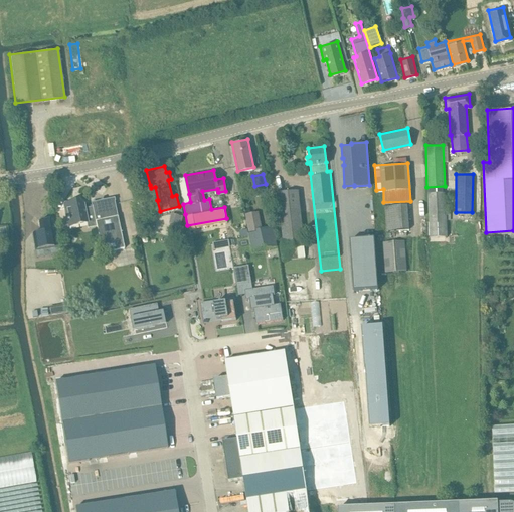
[(304,256),(303,244),(304,244),(298,188),(277,191),(283,246),(284,246),(285,258),(304,256)]
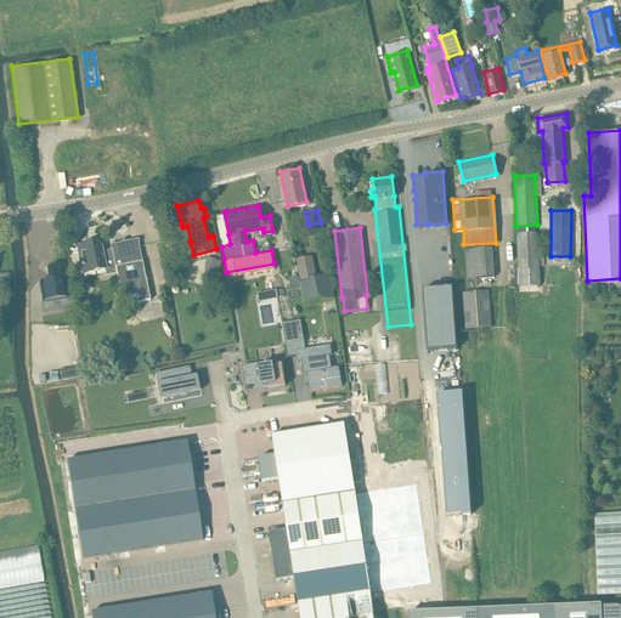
[(537,231),(515,231),(518,284),(540,283),(537,231)]
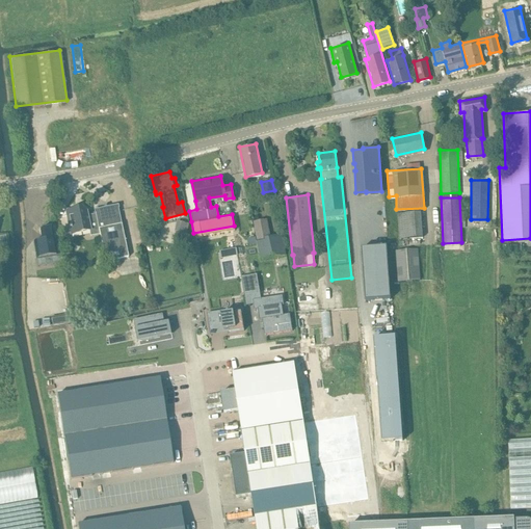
[(70,232),(88,228),(89,233),(99,232),(104,259),(127,254),(116,206),(117,206),(116,202),(93,207),(94,210),(94,211),(86,213),(85,209),(80,206),(64,209),(70,232)]
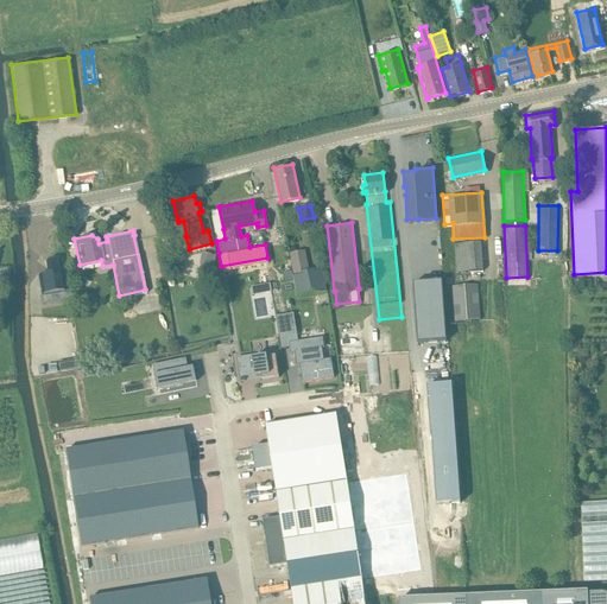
[(480,239),(454,241),(455,271),(482,268),(480,239)]
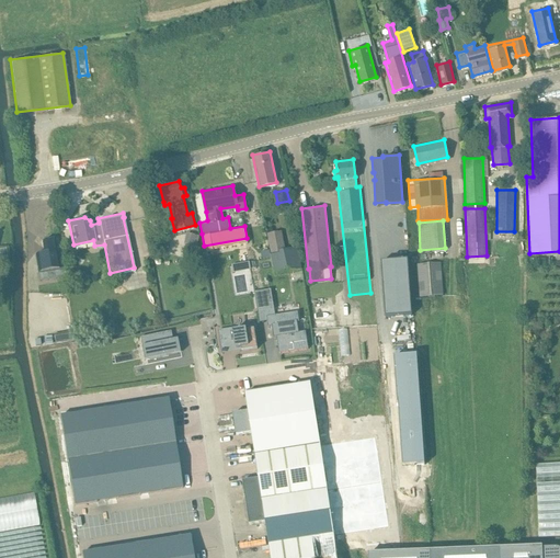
[(281,229),(266,231),(271,251),(270,251),(273,271),(301,265),(297,245),(284,247),(281,229)]
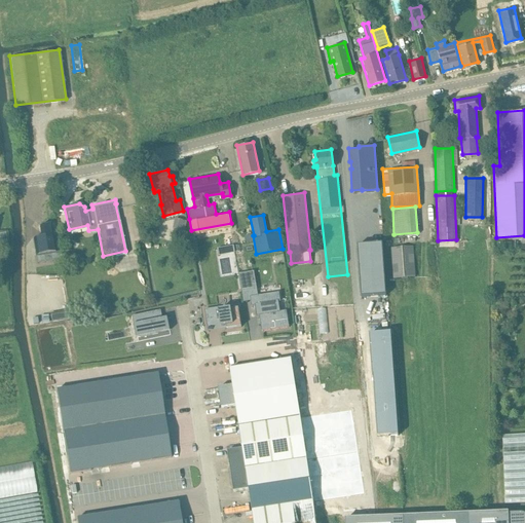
[(186,235),(187,229),(184,228),(186,219),(174,217),(172,226),(174,226),(173,232),(186,235)]
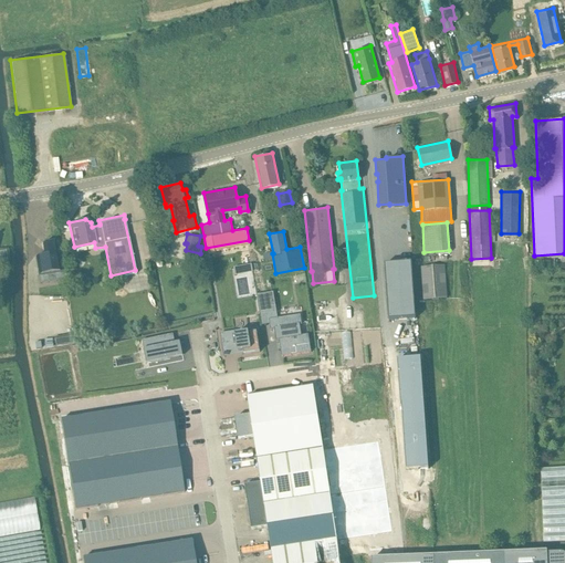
[(59,269),(54,239),(41,241),(43,252),(34,254),(38,273),(59,269)]
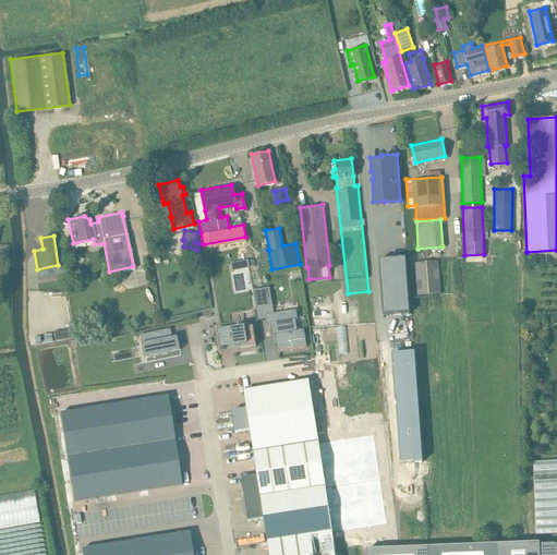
[(160,238),(156,246),(159,249),(165,241),(160,238)]
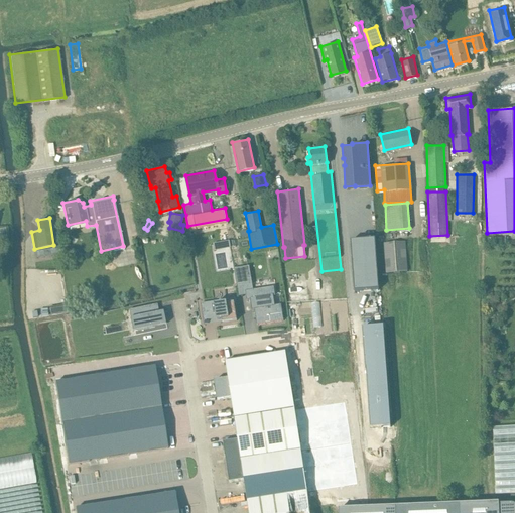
[(378,287),(375,236),(350,238),(354,289),(378,287)]
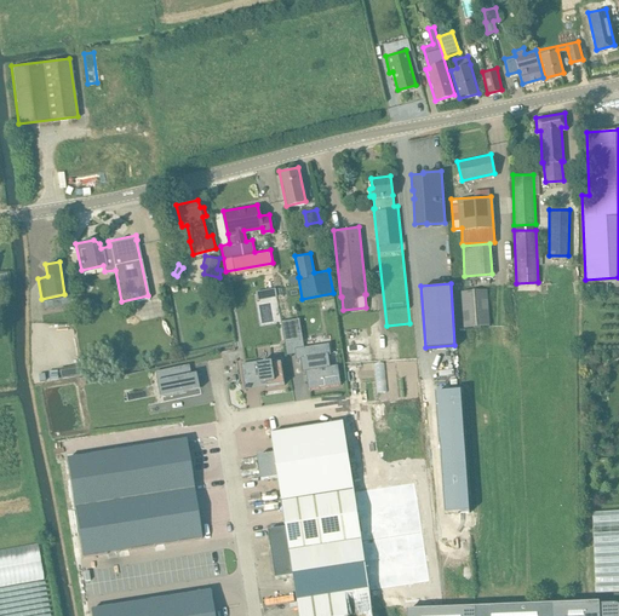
[(486,288),(460,289),(463,326),(488,323),(486,288)]
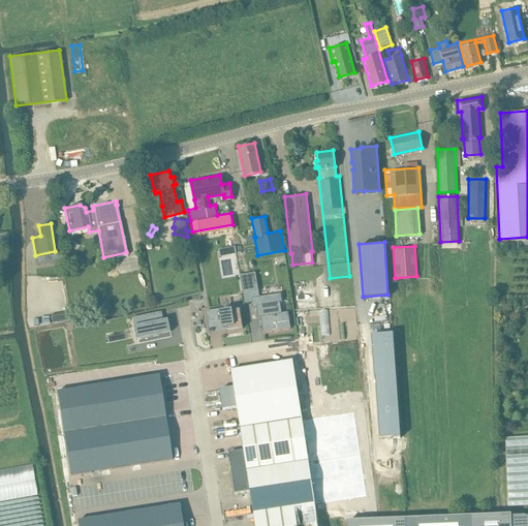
[(258,295),(254,270),(239,273),(242,291),(254,290),(255,296),(250,297),(252,306),(255,305),(257,315),(259,315),(262,331),(289,327),(287,310),(280,311),(279,302),(281,301),(280,291),(258,295)]
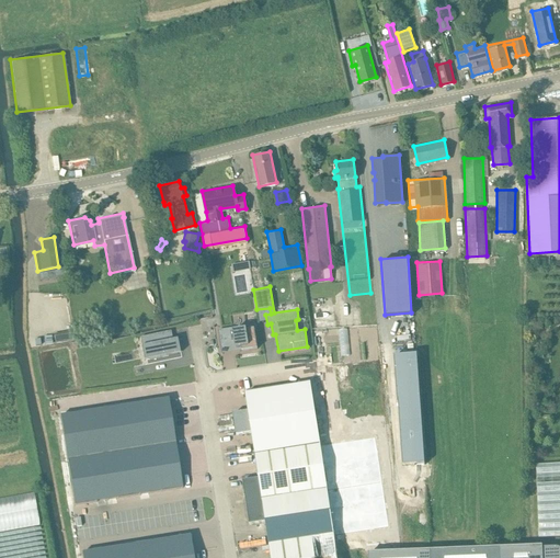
[(83,316),(80,323),(88,327),(91,320),(83,316)]
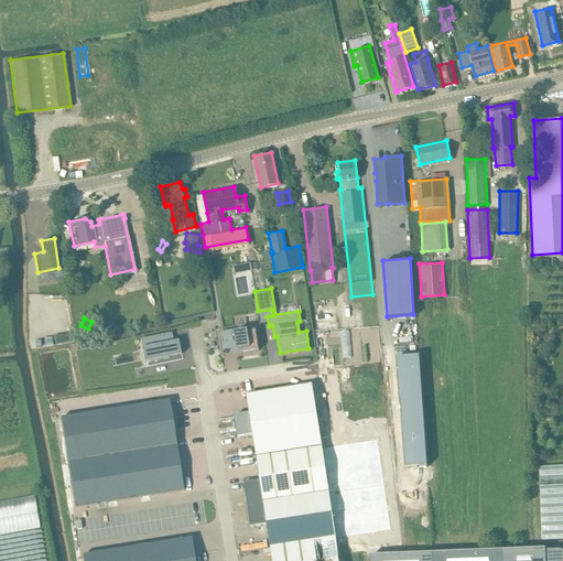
[(234,331),(233,327),(218,330),(222,354),(223,353),(223,349),(241,347),(242,351),(258,348),(255,328),(247,330),(247,328),(234,331)]
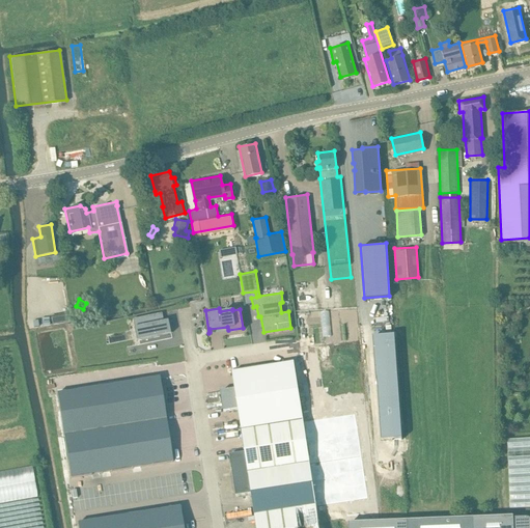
[(66,318),(64,310),(50,313),(51,321),(66,318)]
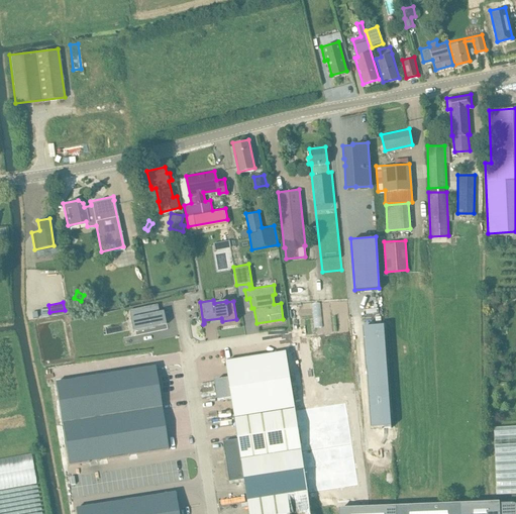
[(158,311),(157,303),(128,309),(129,317),(131,329),(165,323),(162,310),(158,311)]
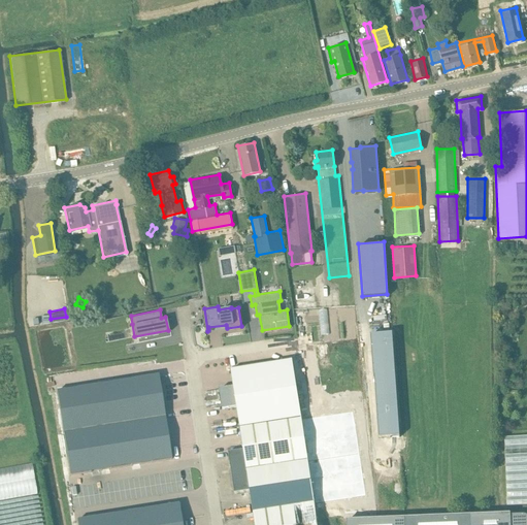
[(391,331),(369,333),(372,374),(373,374),(377,436),(398,434),(399,434),(392,331),(391,331)]
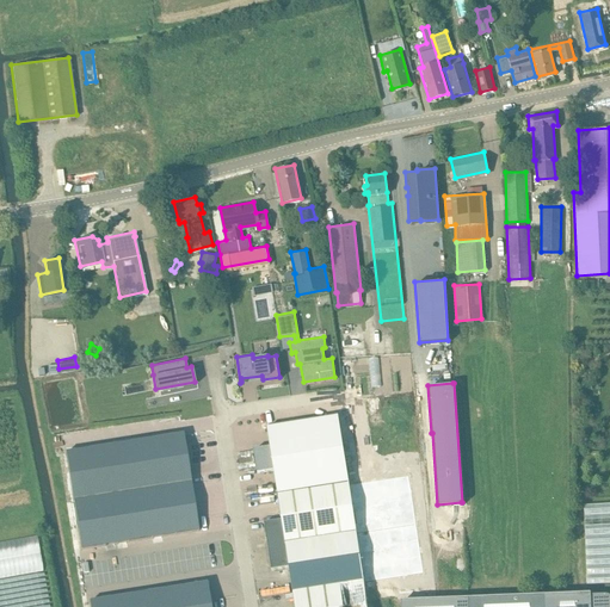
[(273,469),(277,493),(347,482),(337,414),(266,426),(269,445),(252,447),(257,471),(273,469)]
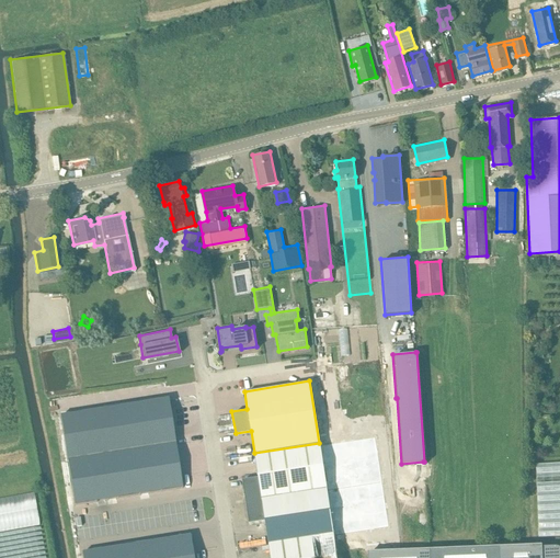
[(167,397),(59,413),(66,458),(174,441),(167,397)]
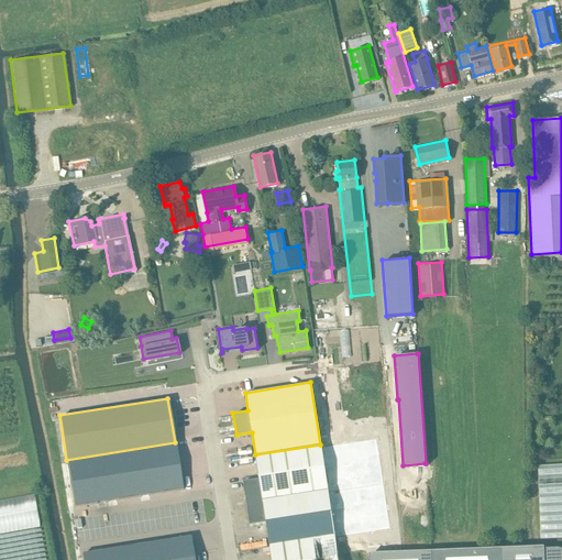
[(259,478),(243,481),(250,524),(265,522),(271,559),(338,559),(334,536),(388,526),(375,435),(320,445),(255,454),(259,478)]
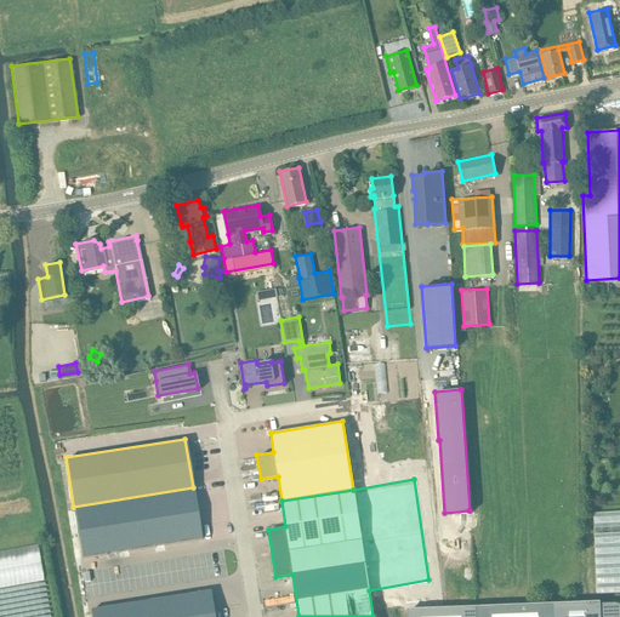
[(193,487),(73,507),(81,555),(200,537),(193,487)]
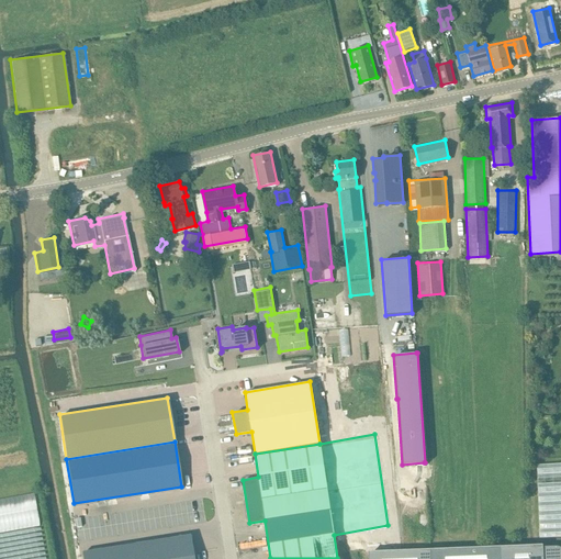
[(0,558),(44,558),(34,491),(0,496),(0,558)]
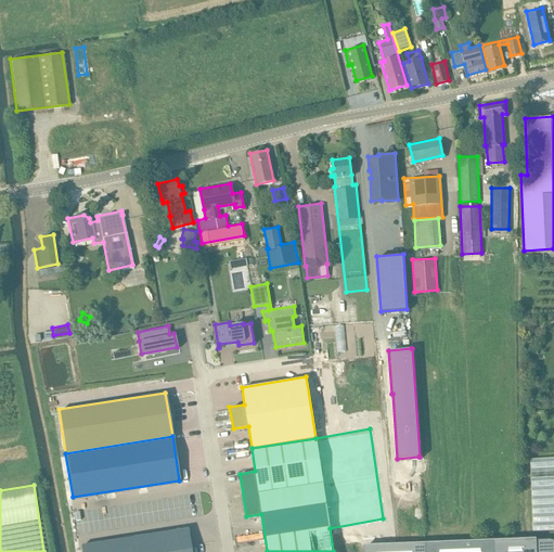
[(190,551),(187,527),(79,544),(80,551),(190,551)]
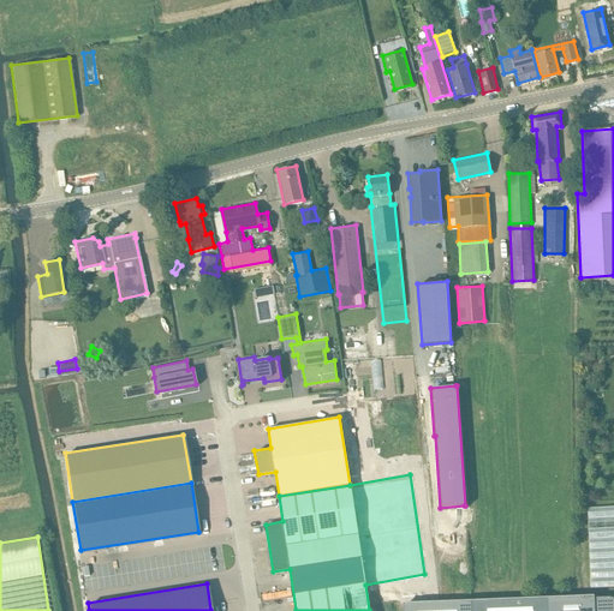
[(594,598),(594,595),(470,600),(470,610),(613,610),(613,598),(610,597),(608,597),(594,598)]
